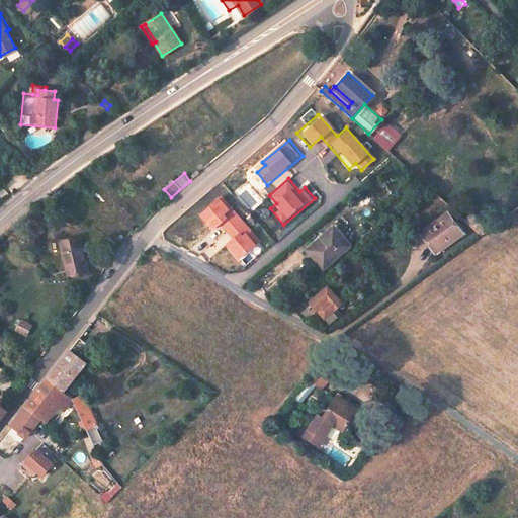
[(448,211),(421,232),(435,252),(463,233),(448,211)]
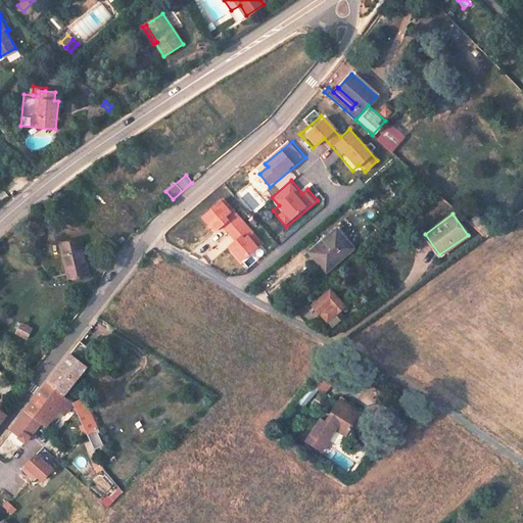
[(486,223),(477,230),(485,237),(494,231),(486,223)]
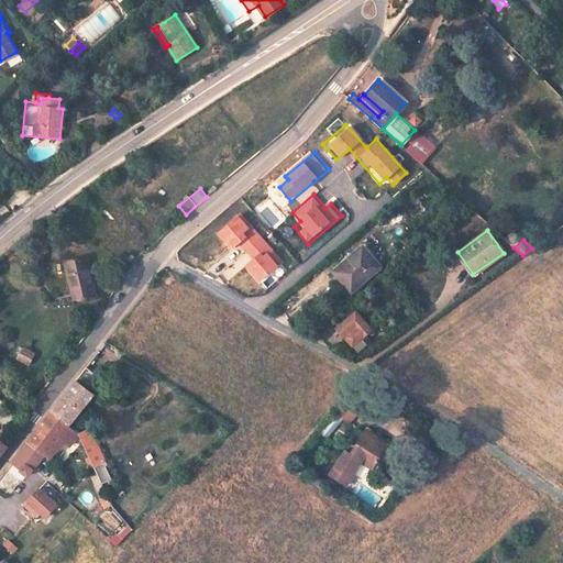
[(363,244),(333,271),(351,291),(382,266),(363,244)]
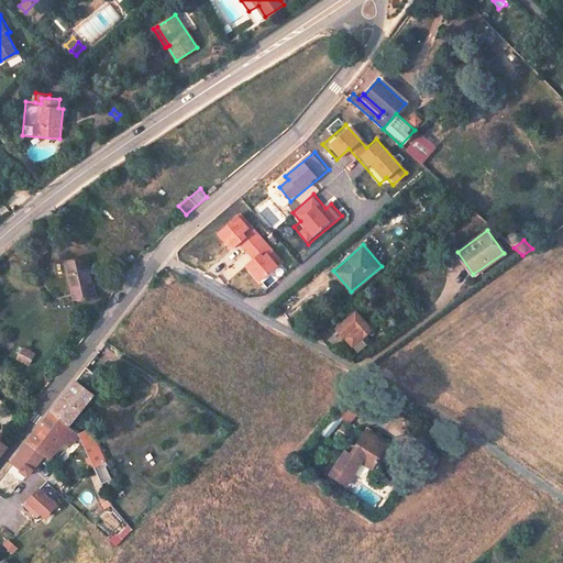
[(94,293),(85,257),(66,262),(72,288),(73,293),(81,291),(81,296),(94,293)]
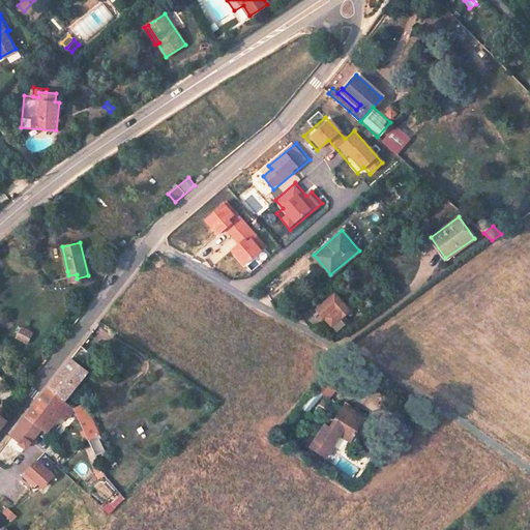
[(67,271),(62,246),(58,248),(63,273),(67,271)]
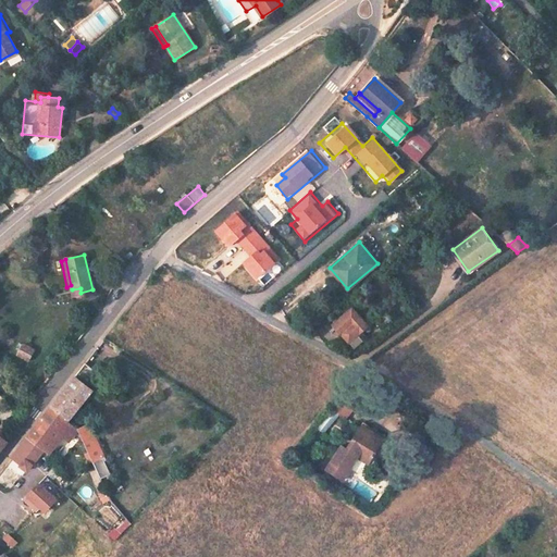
[(351,308),(334,323),(354,347),(362,341),(357,335),(368,326),(351,308)]
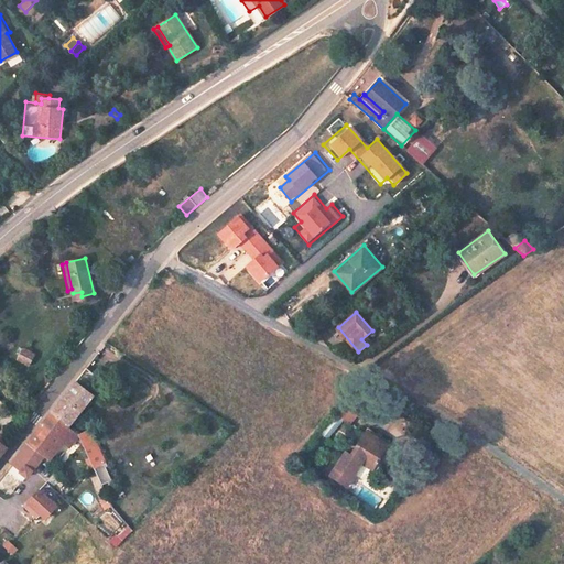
[(34,354),(23,348),(18,358),(28,365),(34,354)]
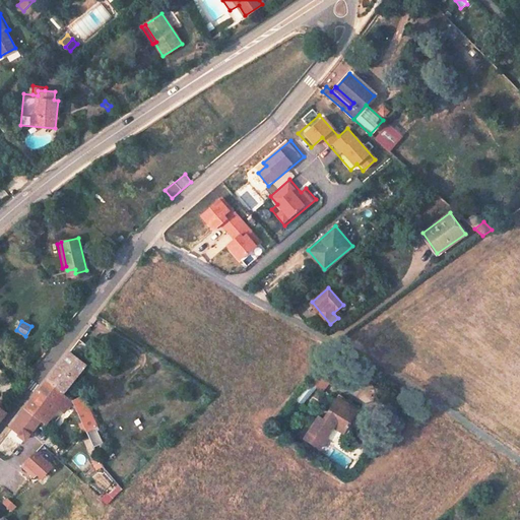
[(62,393),(92,355),(82,347),(76,343),(70,350),(57,367),(47,380),(62,393)]
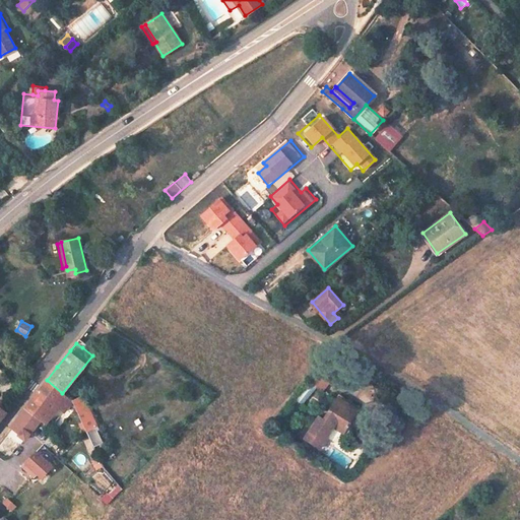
[(330,381),(319,372),(310,381),(313,383),(297,400),(302,405),(317,387),(322,390),(330,381)]
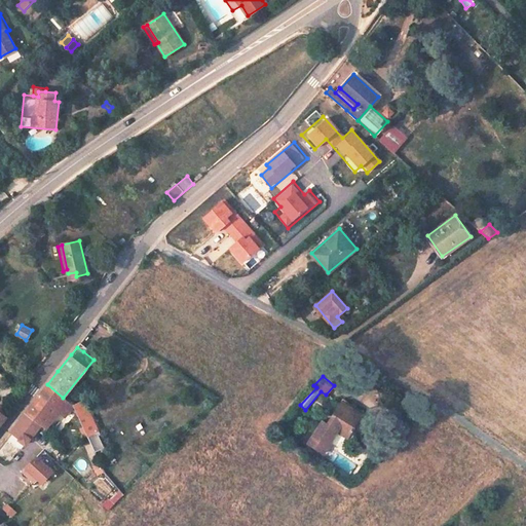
[(63,398),(47,384),(39,396),(60,412),(65,416),(73,406),(63,398)]
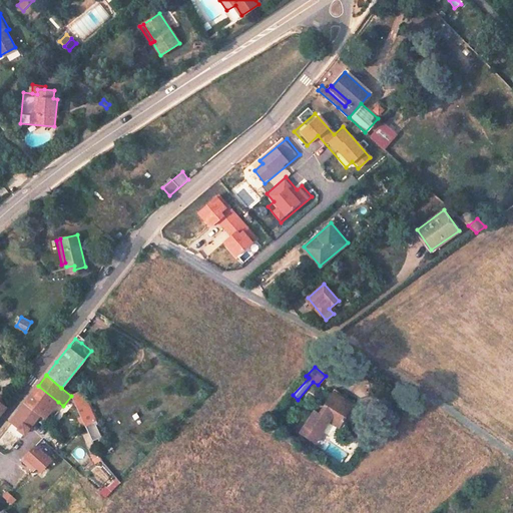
[(58,402),(38,386),(27,400),(25,402),(40,413),(45,417),(58,402)]
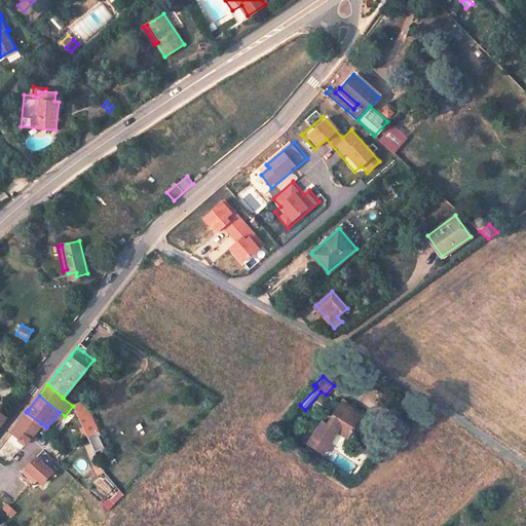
[(94,420),(85,401),(73,406),(86,436),(99,430),(94,420)]
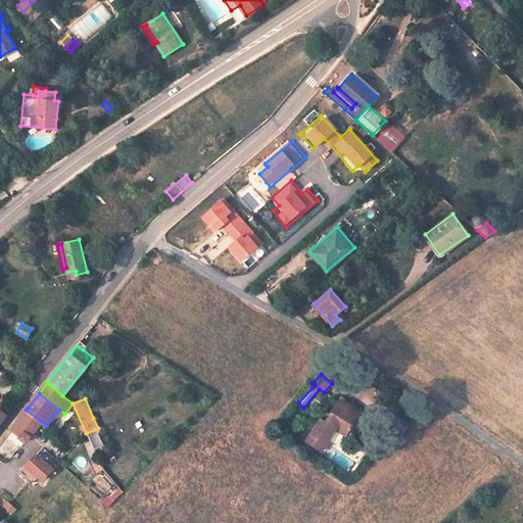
[(322,419),(306,442),(320,450),(328,438),(332,441),(341,439),(359,413),(340,401),(326,422),(322,419)]
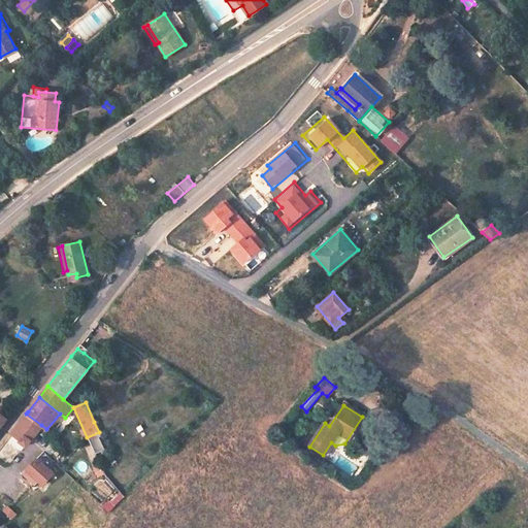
[(41,425),(26,414),(14,429),(23,436),(20,440),(26,446),(41,425)]
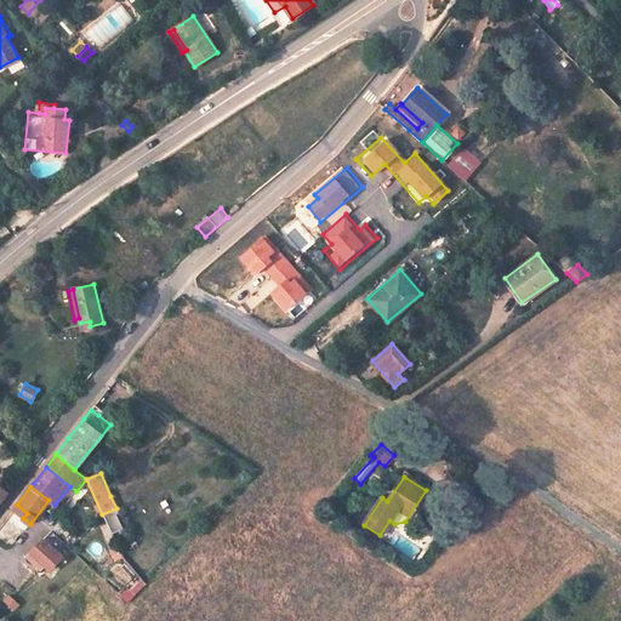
[(61,557),(44,540),(27,558),(39,569),(43,564),(49,570),(61,557)]
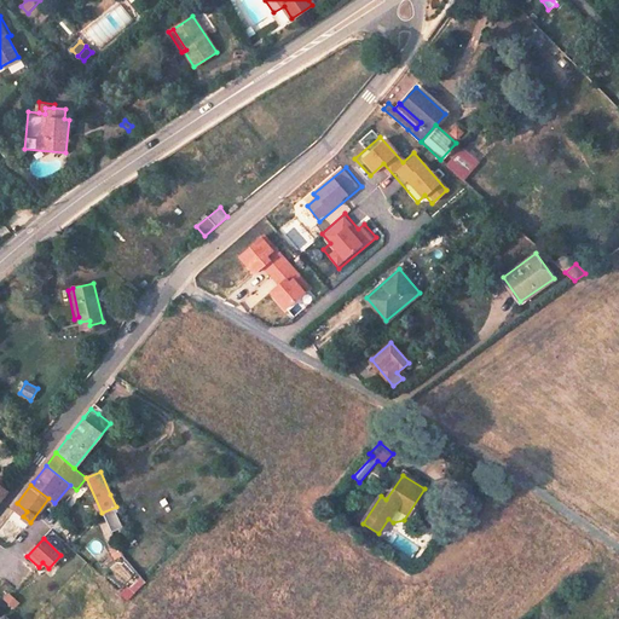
[(39,576),(27,588),(33,594),(45,582),(39,576)]
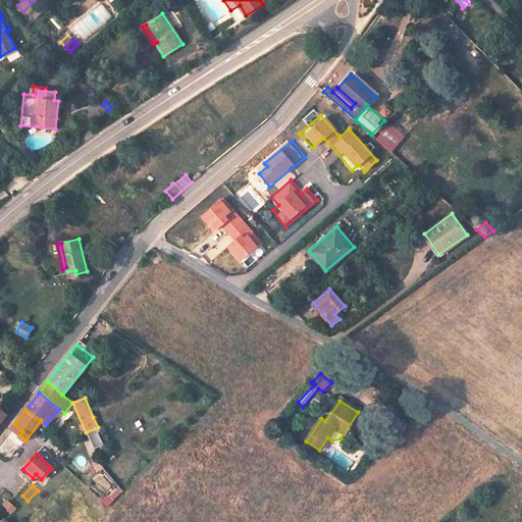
[(3,505),(14,513),(19,507),(8,499),(3,505)]
